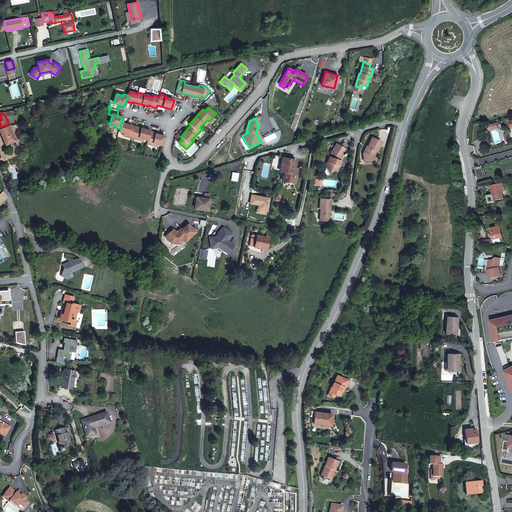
[(131,126),(121,123),(120,129),(118,132),(128,135),(127,138),(138,140),(139,138),(143,140),(148,141),(150,134),(150,133),(151,132),(141,129),(141,130),(131,127),(131,126)]
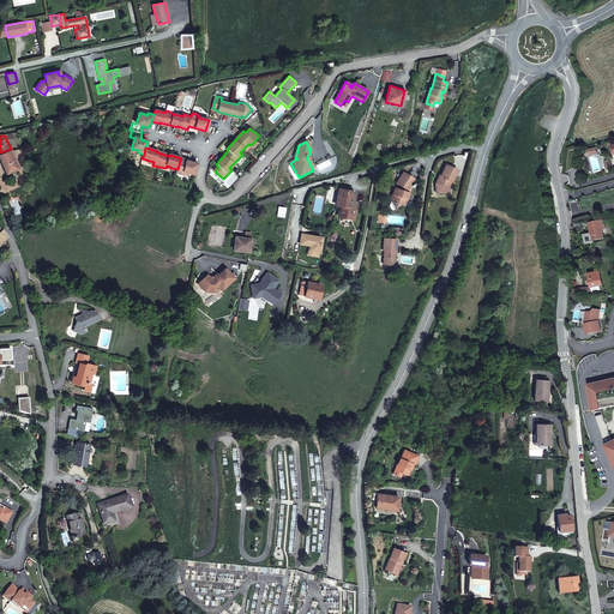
[(18,168),(11,151),(11,149),(0,152),(0,158),(6,174),(18,168)]
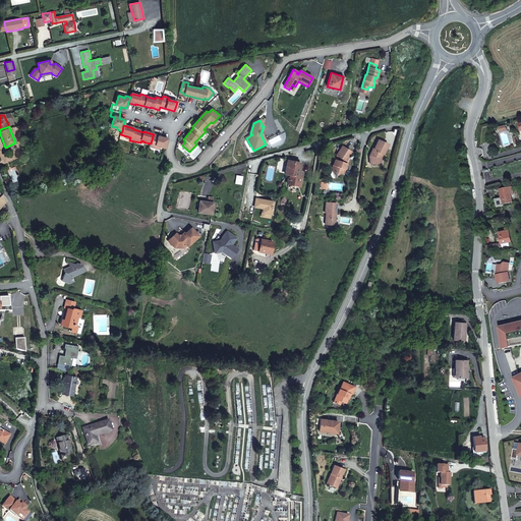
[(165,149),(168,139),(158,136),(158,137),(153,136),(151,143),(150,147),(155,149),(156,147),(160,148),(165,149)]
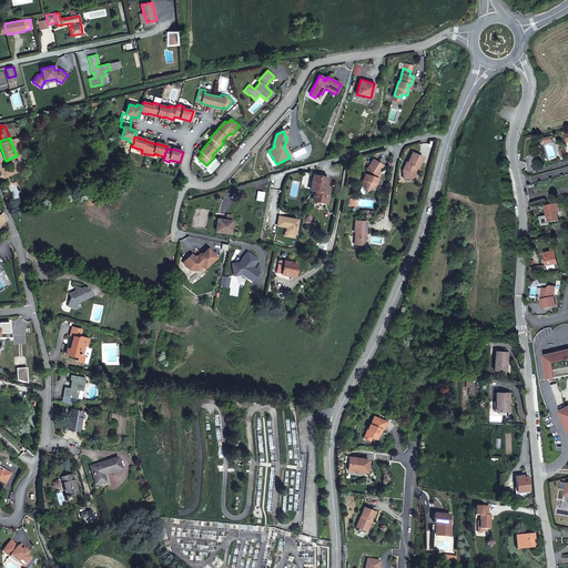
[(423,158),(413,152),(408,162),(407,161),(405,166),(406,166),(405,170),(403,170),(404,179),(415,178),(415,174),(415,172),(417,168),(418,169),(423,158)]
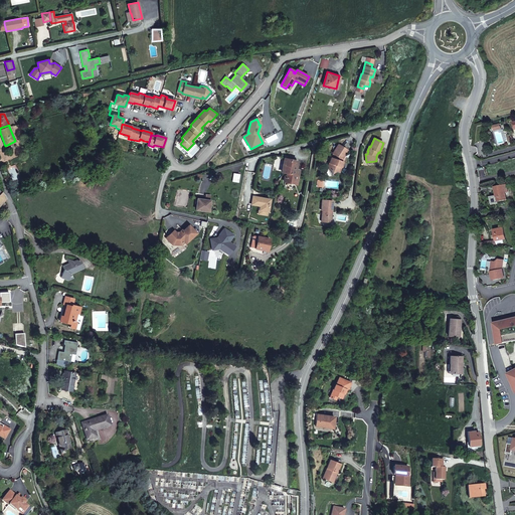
[(347,150),(338,144),(333,153),(335,155),(332,158),(330,157),(329,163),(332,163),(331,169),(332,173),(339,172),(343,162),(341,161),(342,159),(344,155),(347,150)]
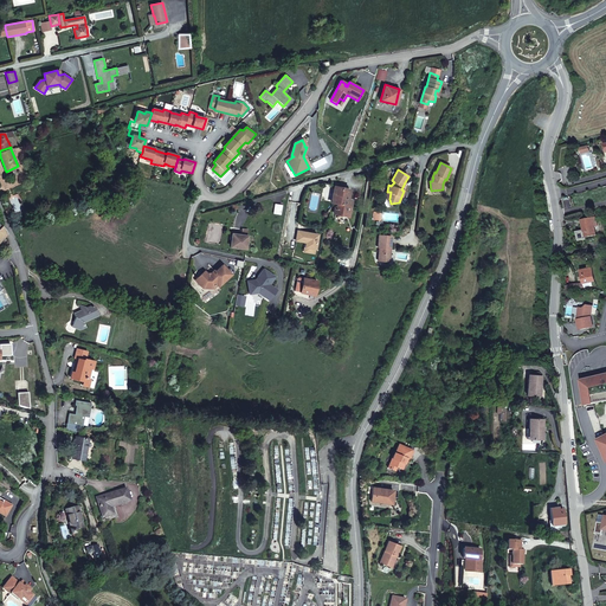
[(346,200),(348,191),(335,187),(331,204),(337,204),(345,206),(346,200)]
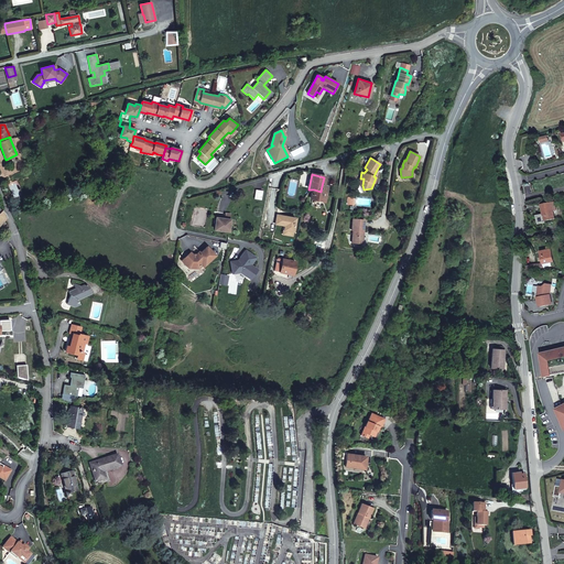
[(321,192),(314,190),(313,193),(312,193),(311,199),(324,202),(326,193),(321,192)]
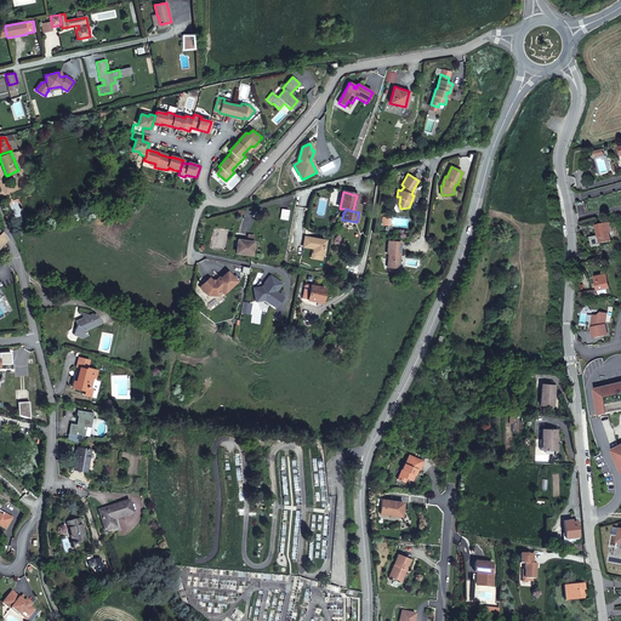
[(613,232),(610,222),(597,224),(598,237),(592,238),(593,246),(600,245),(600,243),(611,241),(609,233),(613,232)]
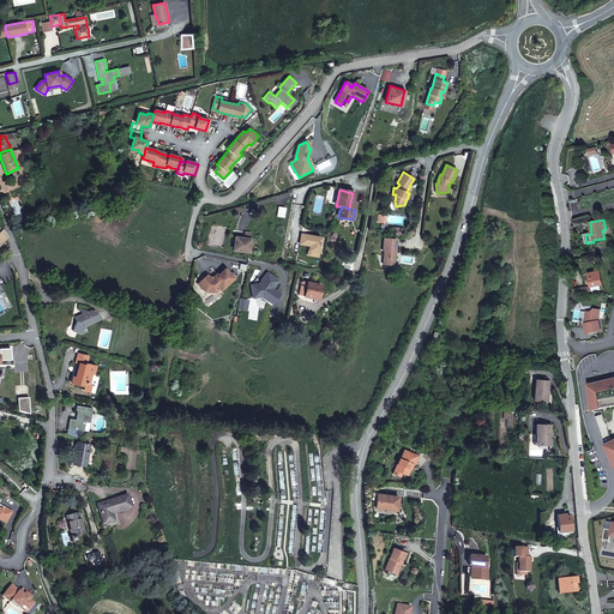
[(251,233),(245,233),(245,235),(245,239),(235,238),(234,250),(248,252),(251,233)]
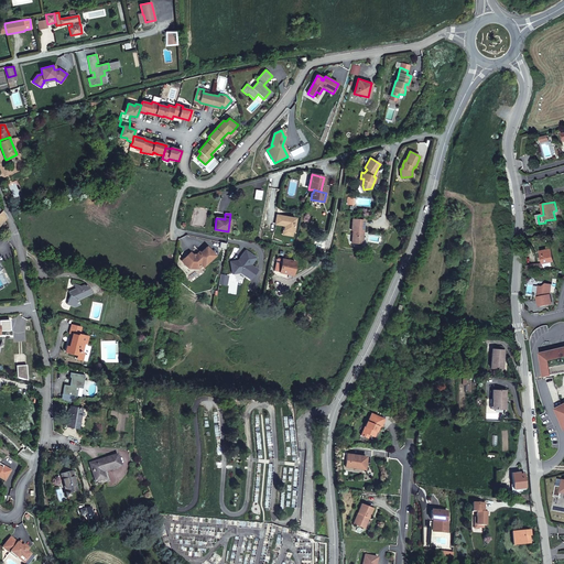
[(295,218),(277,215),(275,224),(284,226),(284,230),(293,232),(295,218)]
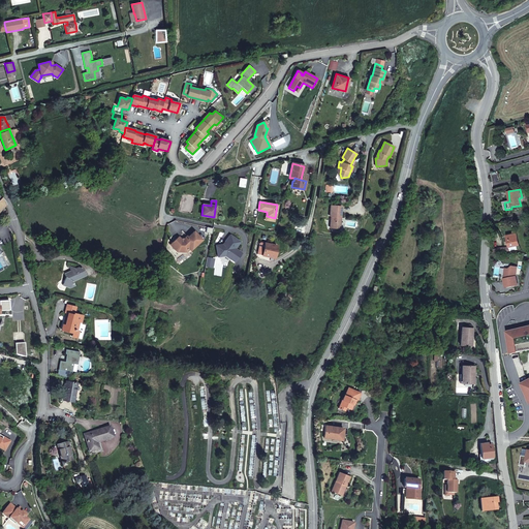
[(342,207),(331,206),(330,216),(332,216),(331,227),(340,228),(341,221),(340,219),(340,217),(341,217),(342,207)]
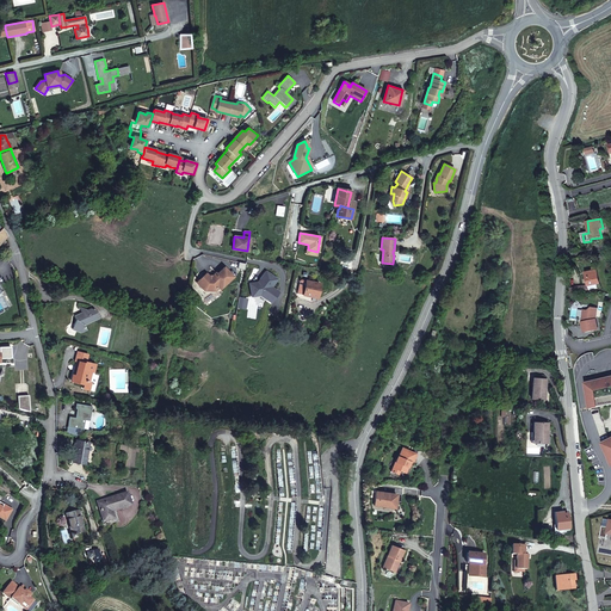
[(220,289),(233,277),(224,267),(217,275),(211,269),(198,282),(205,289),(214,289),(217,287),(220,289)]
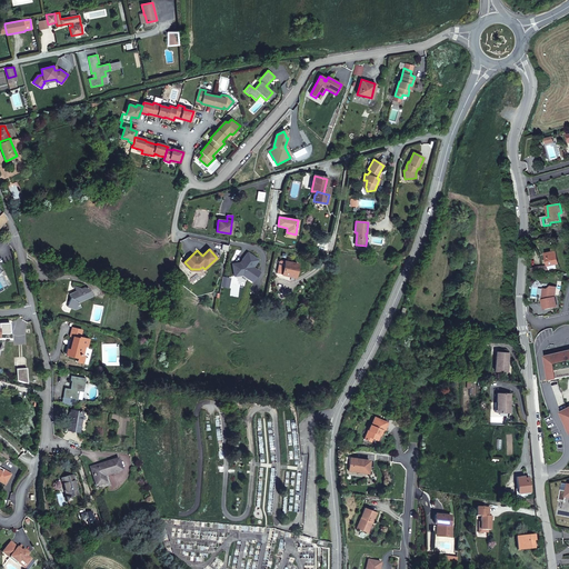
[(559,265),(556,251),(556,249),(545,252),(548,266),(548,267),(559,265)]
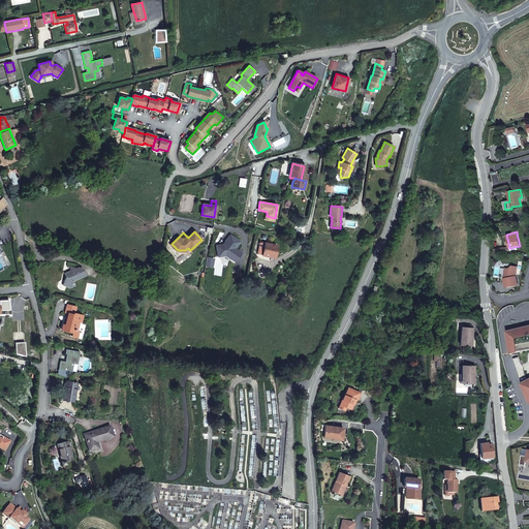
[(235,248),(240,242),(230,235),(225,242),(225,245),(224,246),(222,244),(216,245),(218,256),(227,255),(232,259),(235,258),(240,252),(235,248)]
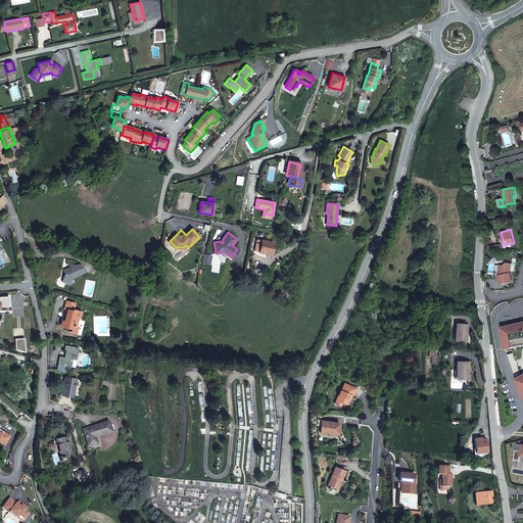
[(273,242),(262,240),(256,239),(253,255),(266,257),(266,254),(271,255),(273,242)]
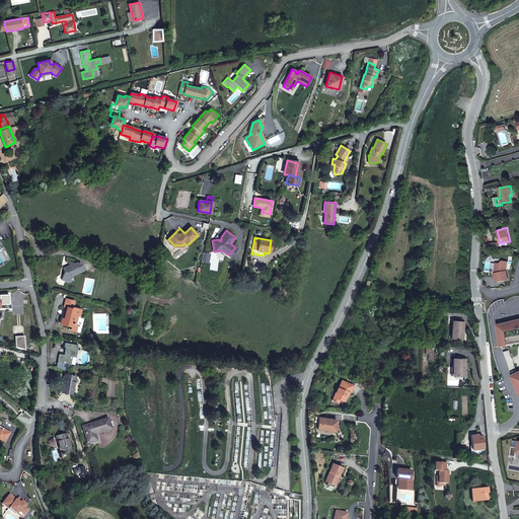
[(489,245),(486,245),(486,252),(501,250),(500,243),(489,245)]
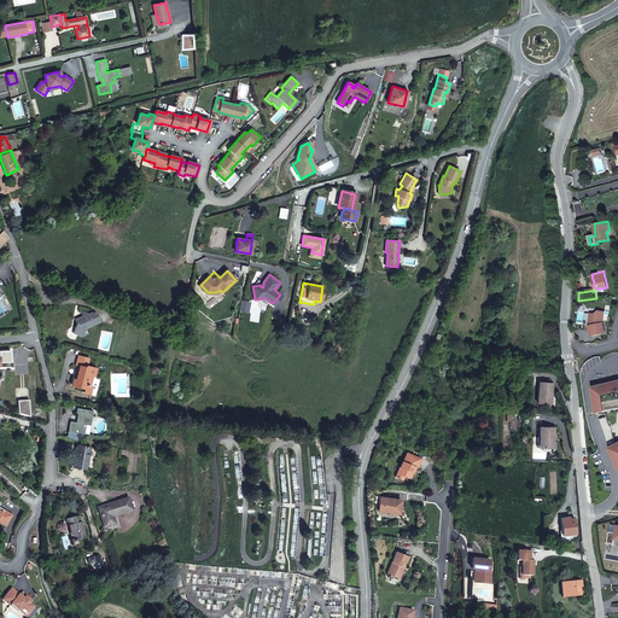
[(281,296),(280,295),(274,302),(272,303),(270,304),(274,307),(281,296)]
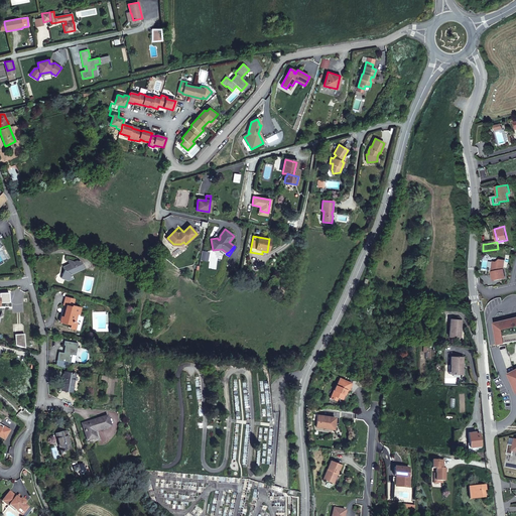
[(81,262),(77,260),(67,265),(67,266),(63,268),(65,270),(61,278),(69,280),(74,278),(72,274),(84,268),(81,262)]
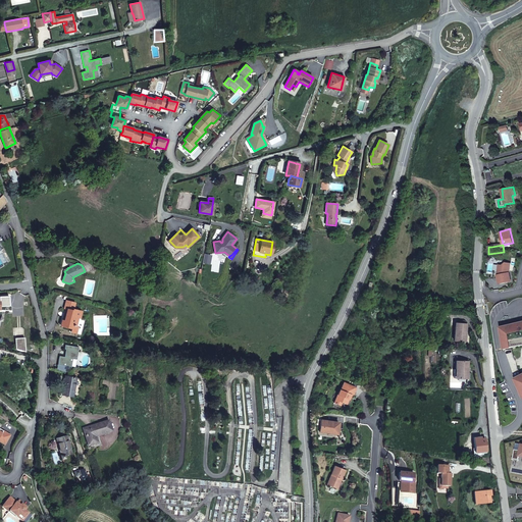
[(498,275),(500,284),(511,281),(509,273),(511,264),(506,263),(502,265),(499,265),(499,271),(500,275),(498,275)]
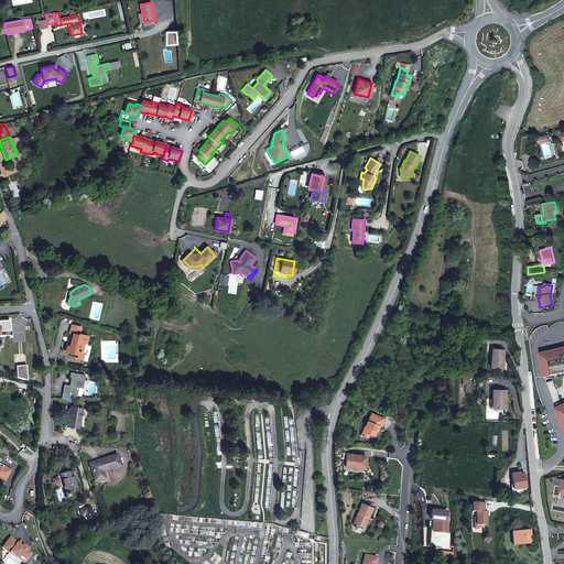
[(86,344),(88,336),(79,334),(80,327),(72,325),(69,334),(71,334),(73,334),(69,347),(67,346),(66,351),(77,355),(76,358),(82,359),(84,353),(82,353),(84,343),(86,344)]
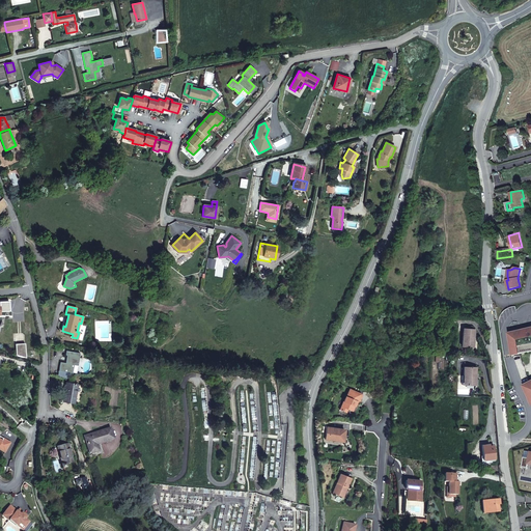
[(474,339),(475,330),(464,328),(462,346),(472,347),(473,339),(474,339)]
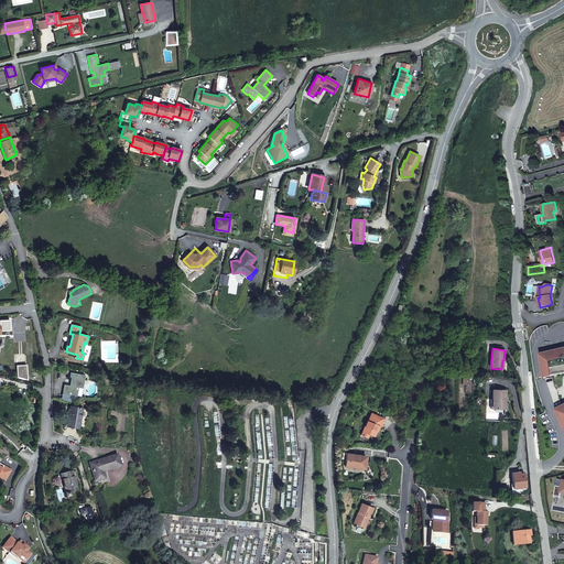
[(563,348),(541,354),(543,362),(542,362),(545,379),(548,378),(545,366),(553,365),(551,355),(563,350),(563,348)]
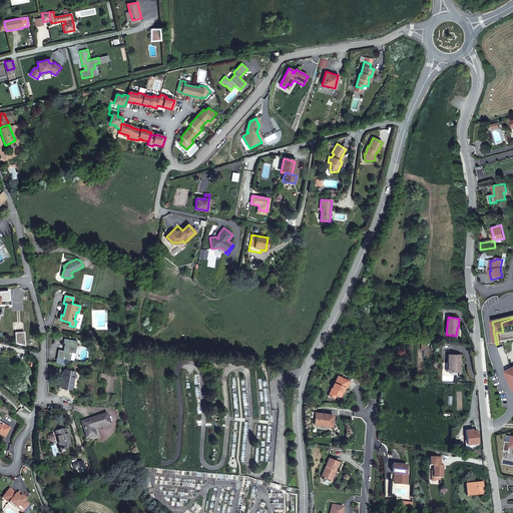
[(496,333),(498,344),(503,344),(502,342),(512,339),(512,369),(507,372),(511,379),(510,379),(512,385),(512,319),(501,323),(503,332),(496,333)]
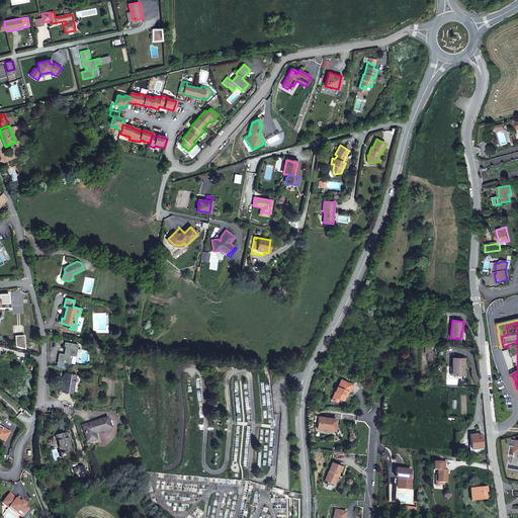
[(15,336),(15,347),(25,347),(24,335),(15,336)]
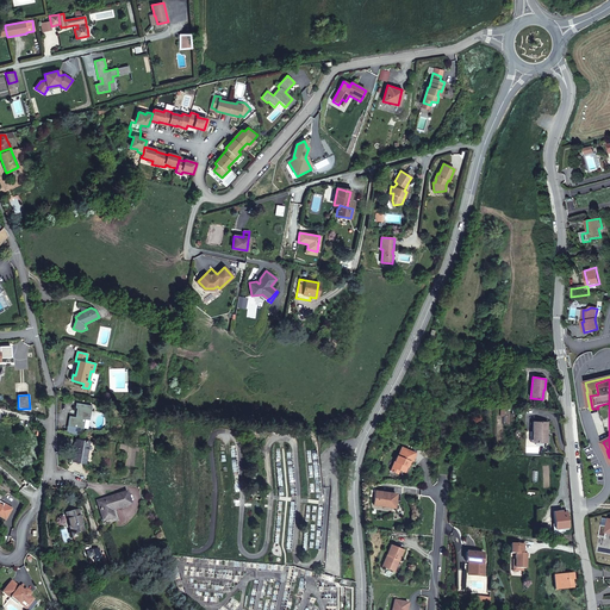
[(89,419),(92,405),(76,403),(76,406),(76,408),(78,408),(75,417),(69,416),(67,430),(80,431),(81,428),(83,428),(85,418),(89,419)]
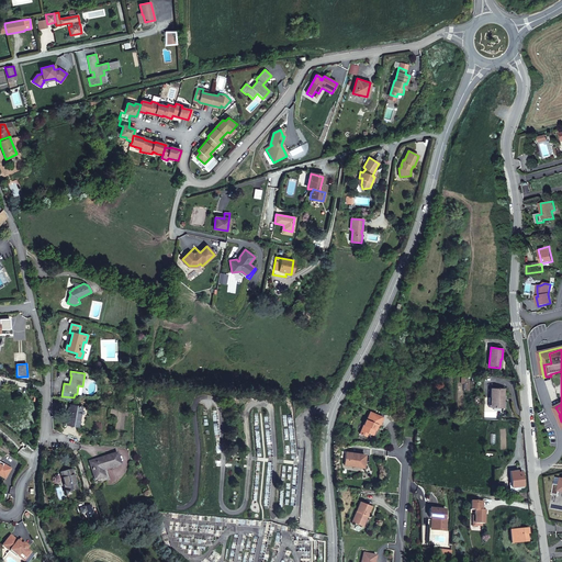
[(504,407),(504,389),(491,389),(491,397),(489,397),(489,407),(504,407)]
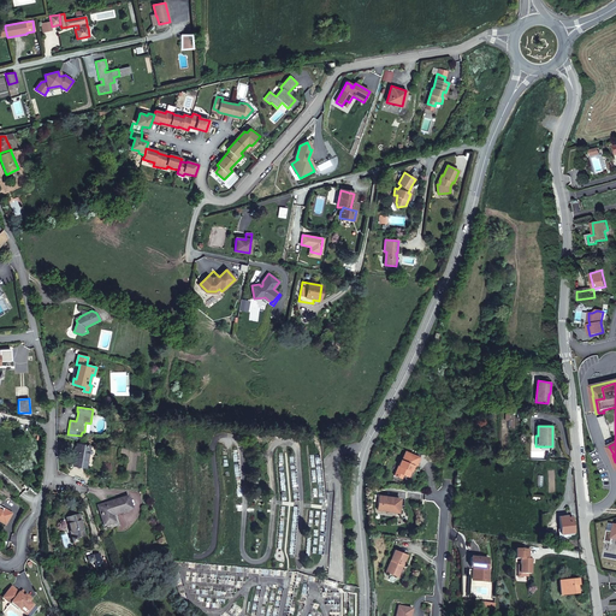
[(90,445),(77,443),(73,465),(86,467),(90,445)]
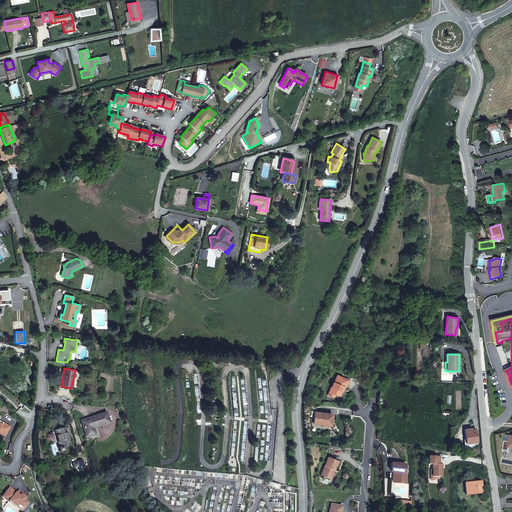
[(347,388),(350,380),(338,375),(334,382),(328,395),(334,397),(335,394),(340,396),(342,391),(341,390),(343,386),(347,388)]
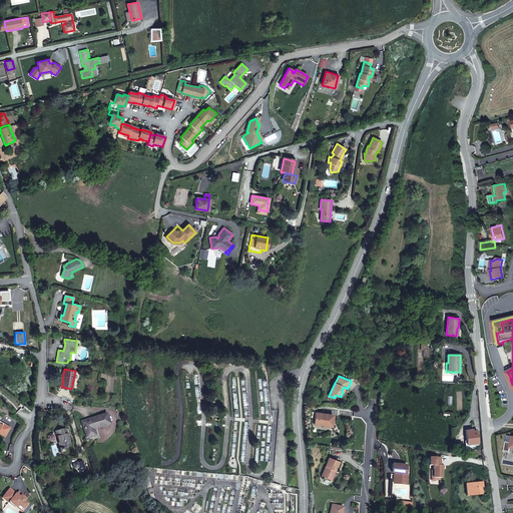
[(315,424),(333,427),(334,416),(327,415),(327,417),(322,416),(323,413),(316,412),(315,422),(313,421),(312,424),(315,424)]
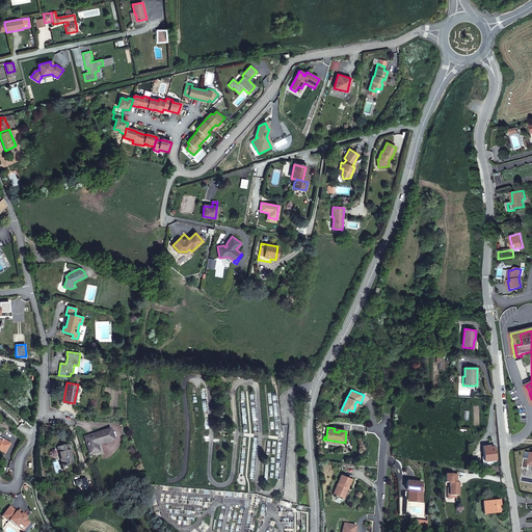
[(110,429),(85,437),(86,440),(87,440),(88,443),(86,443),(90,454),(97,452),(95,445),(97,444),(97,445),(113,440),(110,429)]
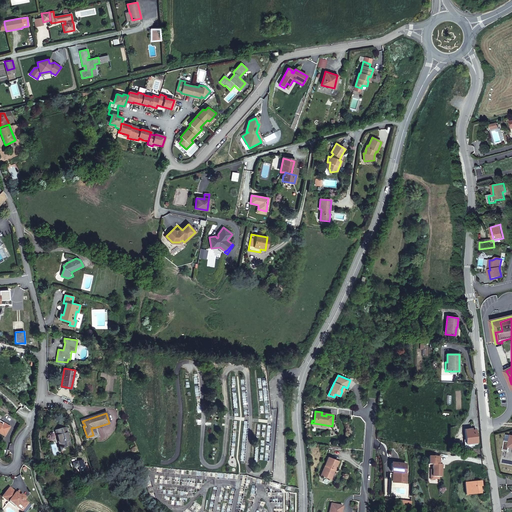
[(0,433),(5,436),(10,427),(3,422),(1,426),(0,425),(0,433)]
